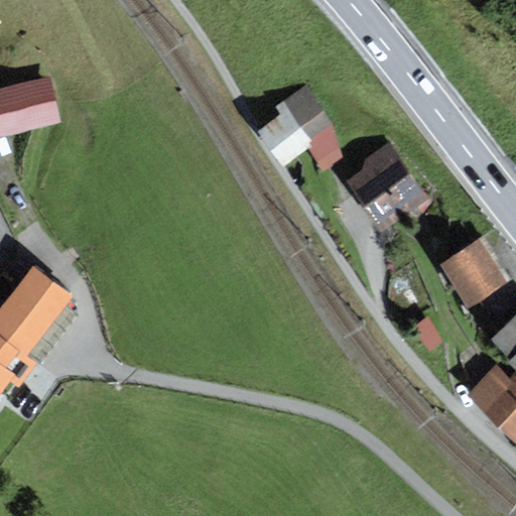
[(50,77),(0,88),(0,135),(60,122),(50,77)]
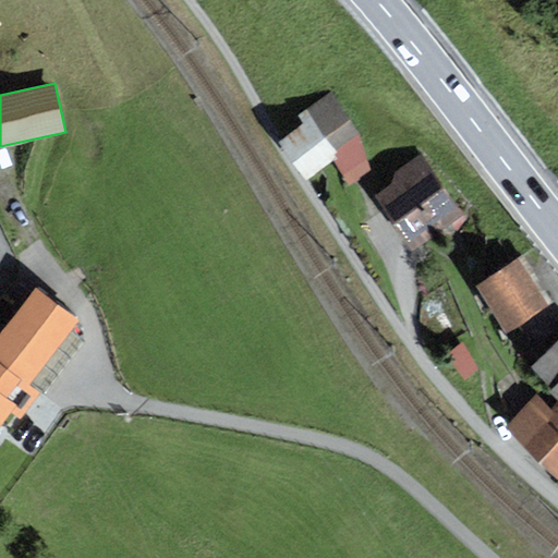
[(302,122),(280,141),(308,179),(332,160),(349,184),(371,171),(359,133),(332,93),(296,114),(302,122)]
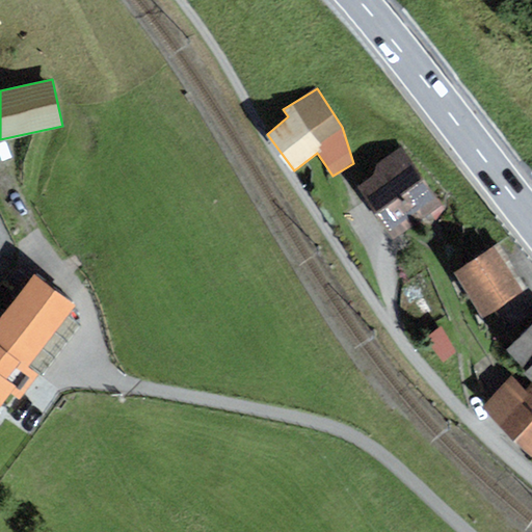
[(373,176),(357,186),(393,238),(441,205),(401,147),(376,164),(373,176)]
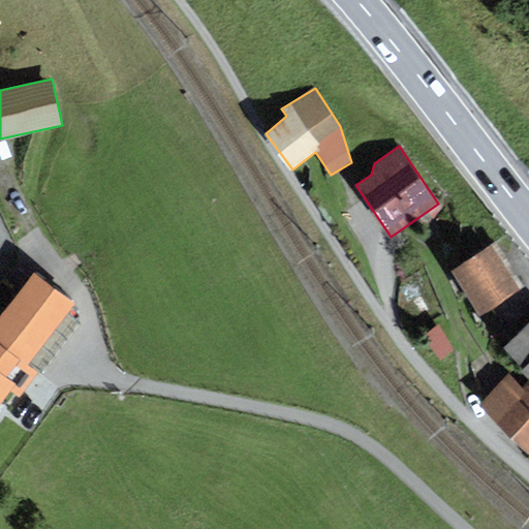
[(491,245),(450,271),(479,314),(519,289),(491,245)]
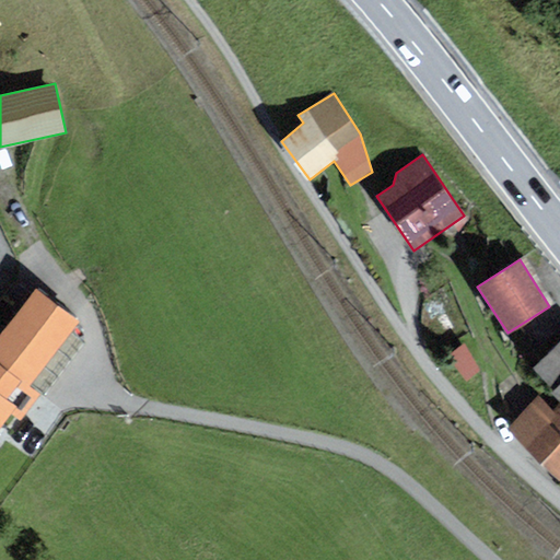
[(0,428),(18,407),(13,404),(78,322),(36,290),(0,336),(0,428)]
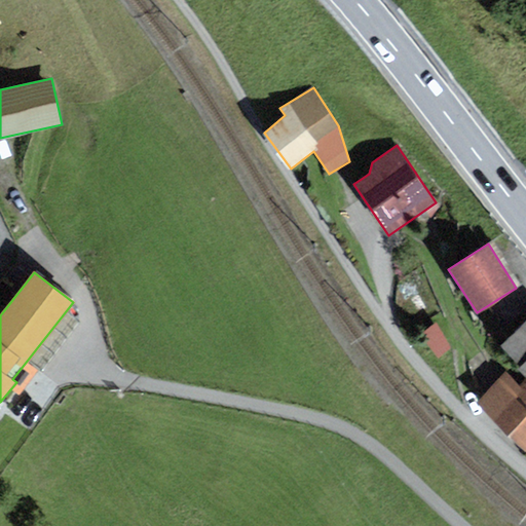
[(525,317),(499,344),(521,366),(518,369),(525,378),(525,317)]
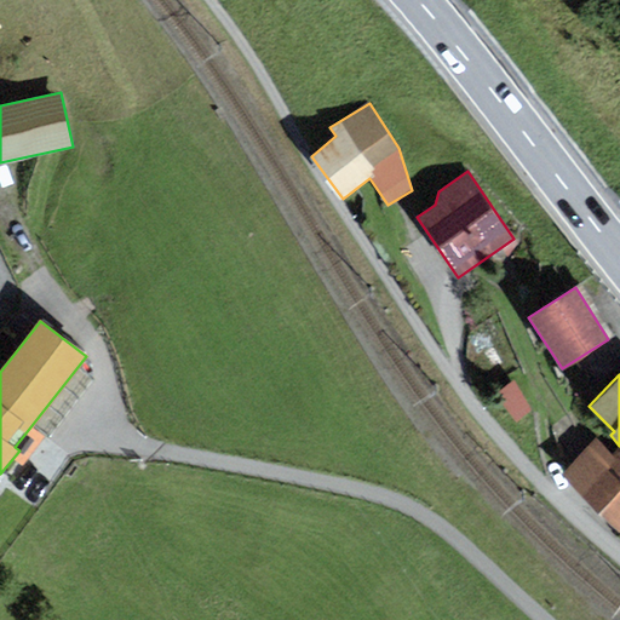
[(512,383),(497,395),(516,422),(533,409),(512,383)]
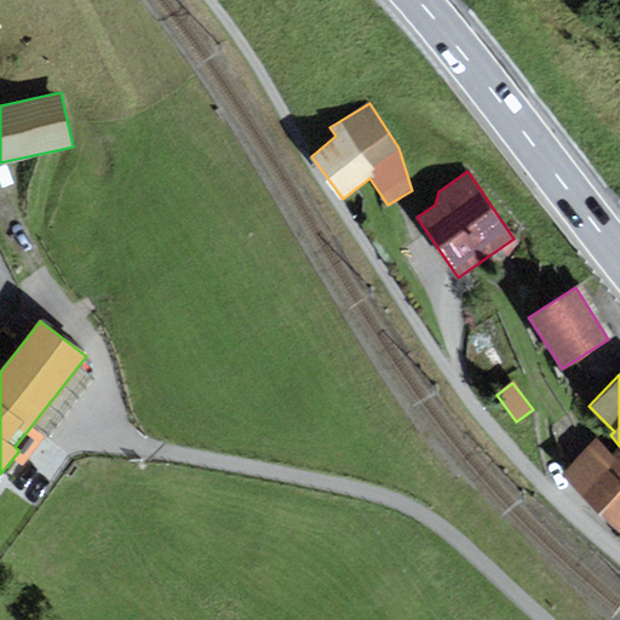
[(619,453),(614,459),(596,441),(563,475),(619,529),(619,527),(619,453)]
